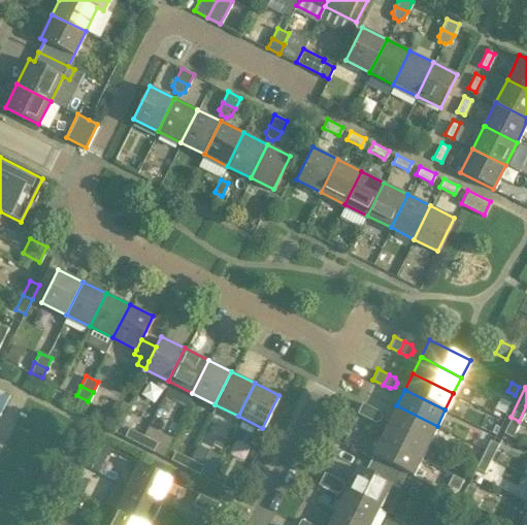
[(117,397),(109,411),(122,417),(128,403),(117,397)]
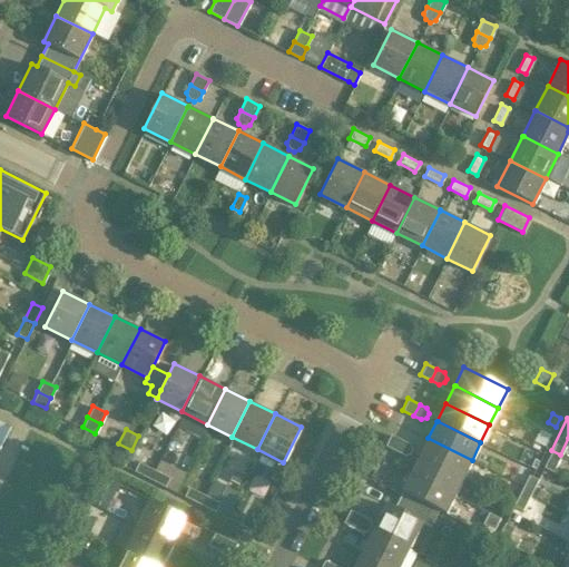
[(390,433),(384,445),(396,450),(402,439),(390,433)]
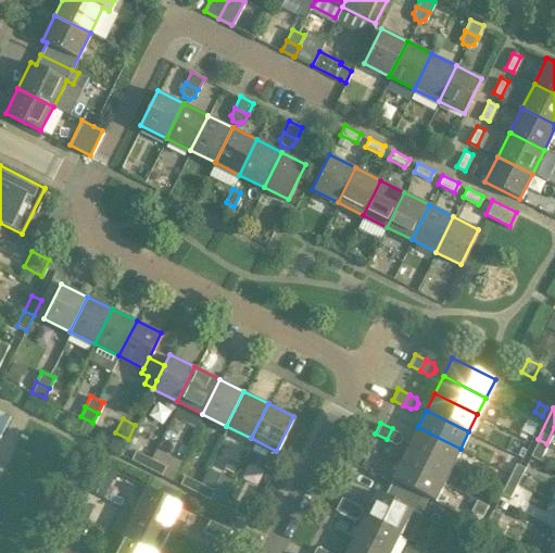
[(461,449),(417,427),(410,444),(452,466),(461,449)]
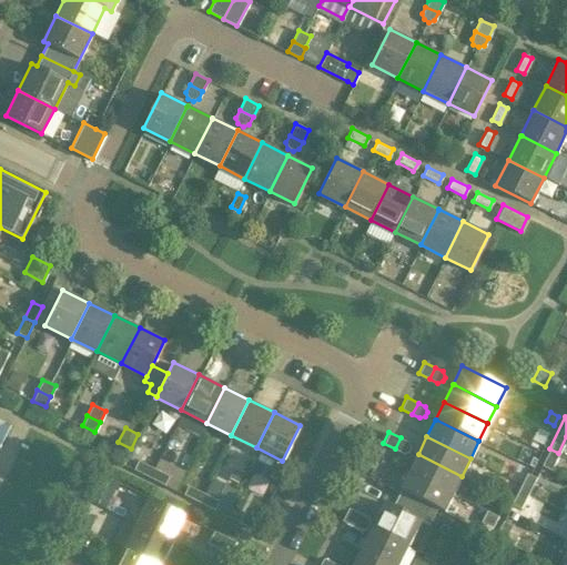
[(409,447),(408,441),(401,437),(395,449),(403,453),(408,451),(409,447)]
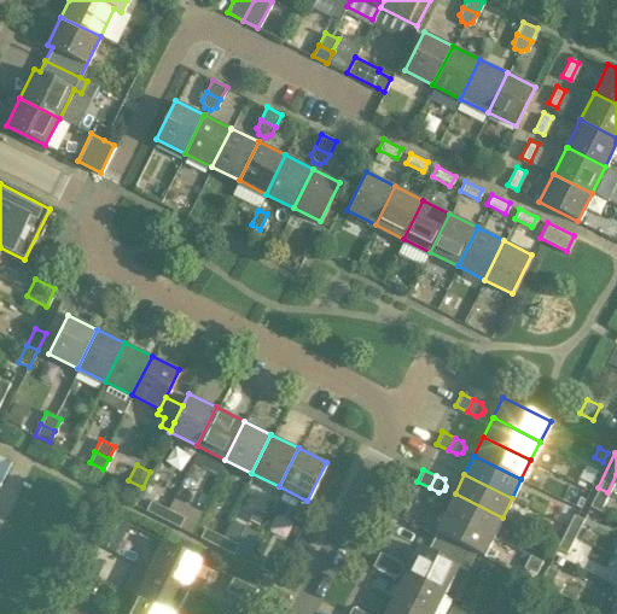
[(588,506),(599,510),(607,492),(598,487),(588,506)]
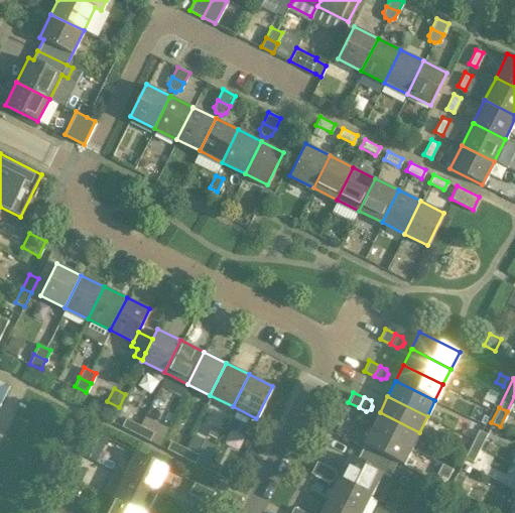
[(139,425),(143,417),(128,410),(123,419),(124,420),(122,425),(135,432),(138,424),(139,425)]
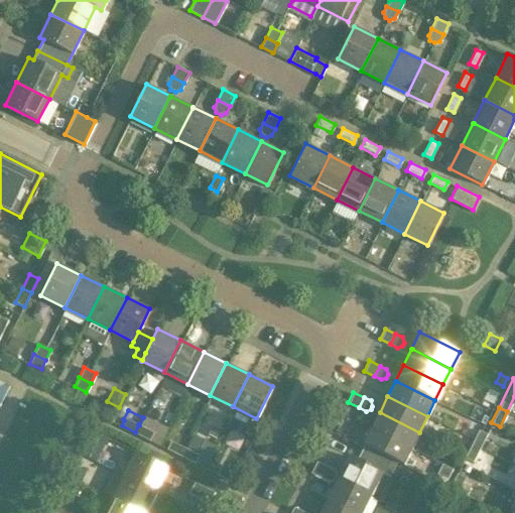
[(372,428),(411,447),(419,432),(380,412),(372,428)]
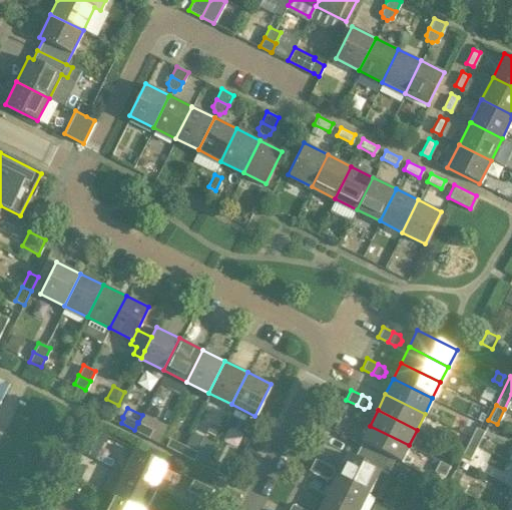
[(134,430),(148,437),(152,430),(138,423),(137,422),(134,430)]
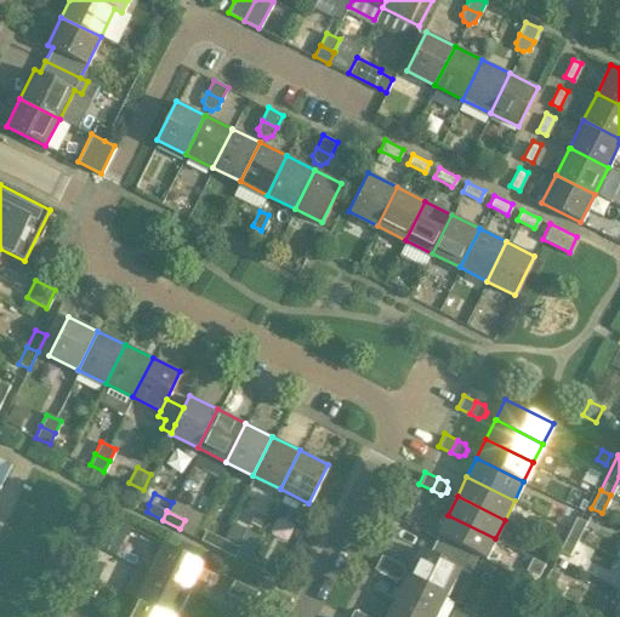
[(267,516),(256,510),(250,523),(260,529),(267,516)]
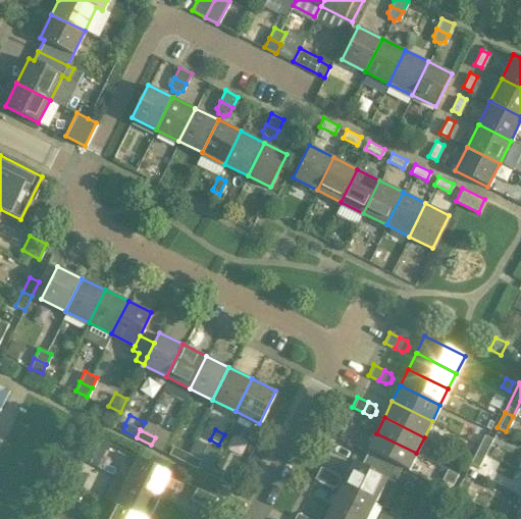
[(368,450),(408,470),(416,453),(376,433),(368,450)]
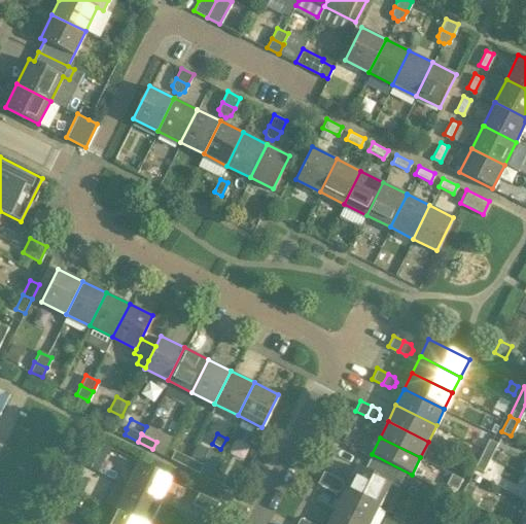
[(180,439),(171,458),(184,464),(188,456),(186,456),(193,444),(180,439)]
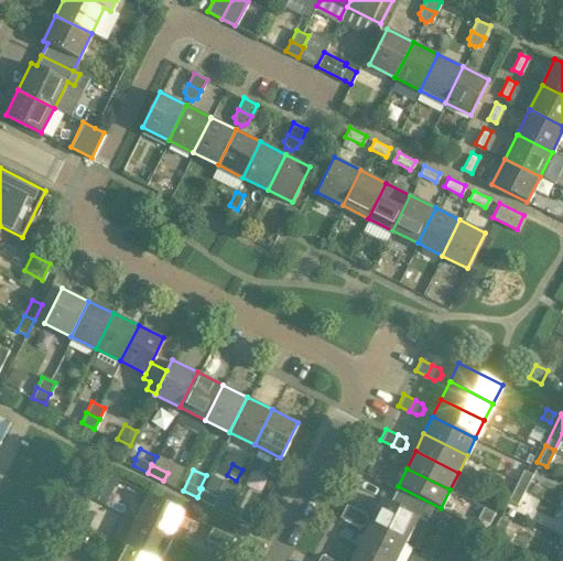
[(532,474),(523,470),(515,485),(524,489),(532,474)]
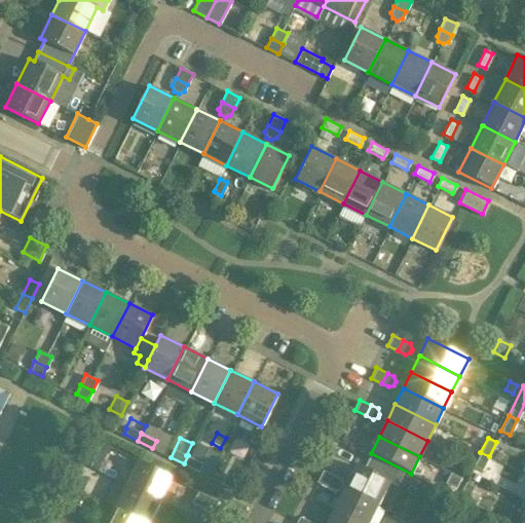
[(219,452),(197,441),(189,456),(188,455),(184,463),(208,476),(219,452)]
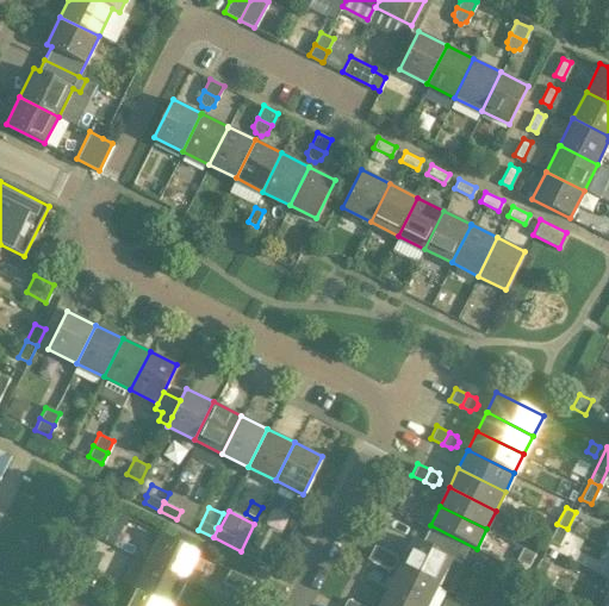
[(580,533),(583,526),(573,522),(570,529),(580,533)]
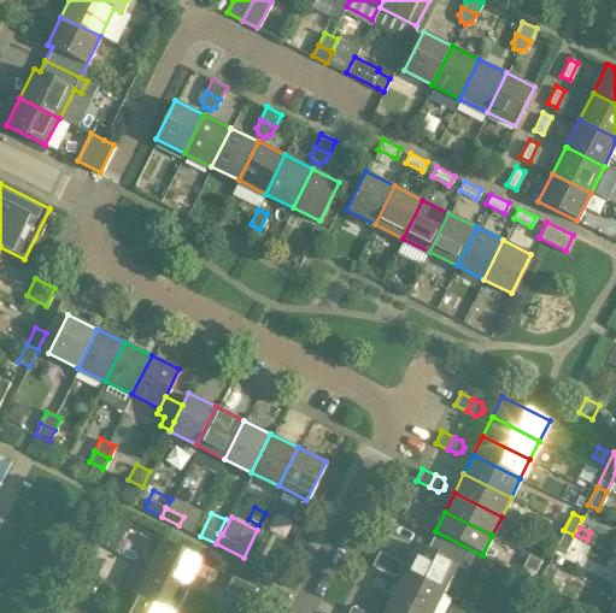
[(563,530),(555,546),(565,552),(574,535),(563,530)]
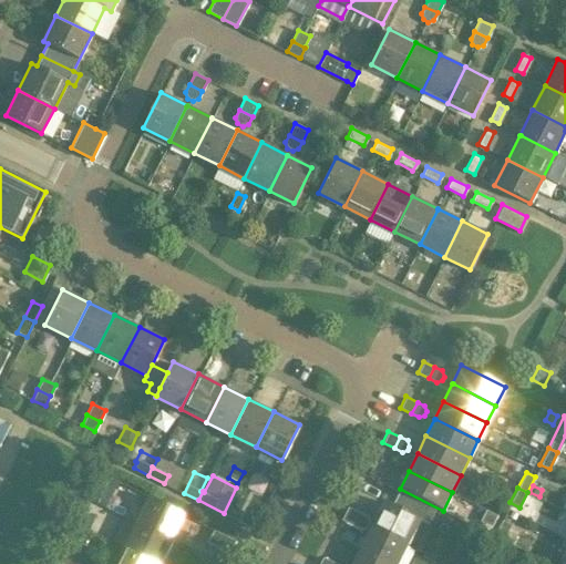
[(185,514),(148,496),(135,522),(172,541),(185,514)]
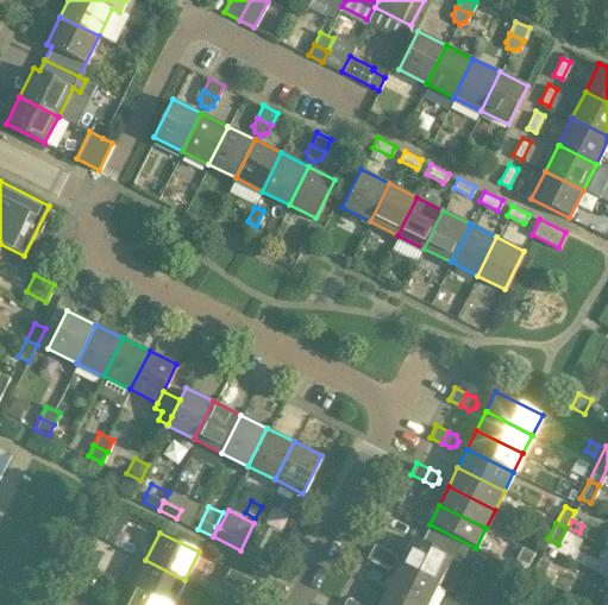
[(451,556),(413,537),(399,565),(437,584),(451,556)]
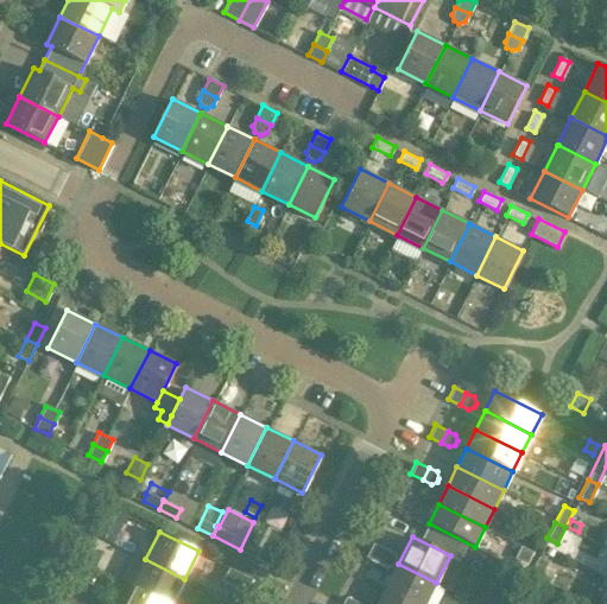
[(372,541),(366,555),(378,563),(385,548),(372,541)]
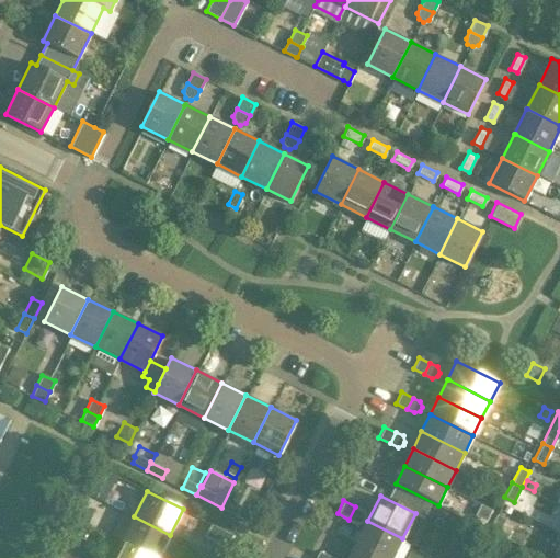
[(486,521),(491,509),(480,503),(475,514),(486,521)]
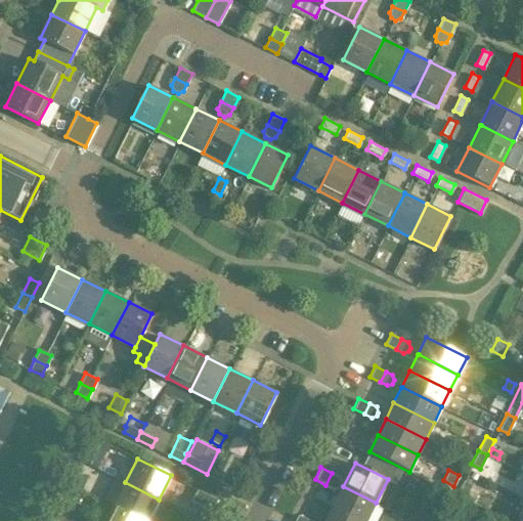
[(82,487),(87,476),(77,471),(72,483),(82,487)]
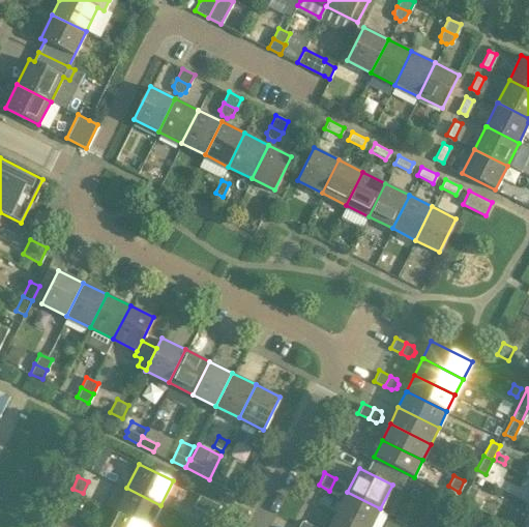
[(223,487),(237,493),(241,486),(227,478),(223,487)]
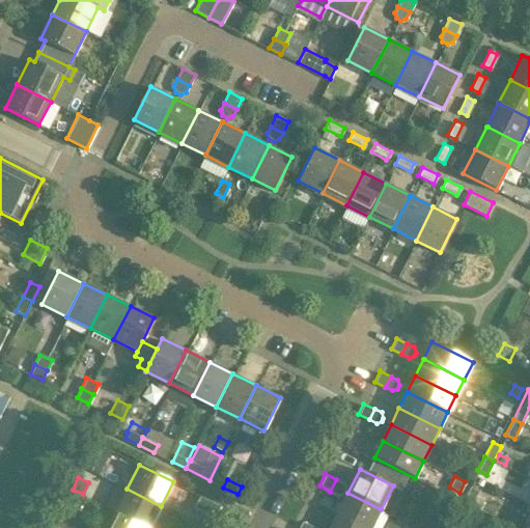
[(337,495),(342,493),(345,488),(343,482),(336,479),(330,492),(337,495)]
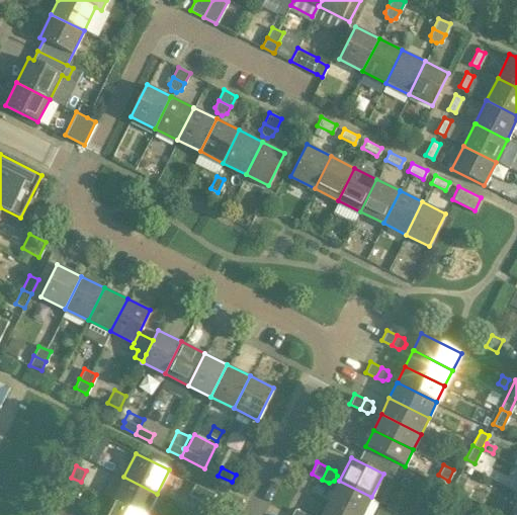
[(466,479),(458,475),(451,488),(459,492),(466,479)]
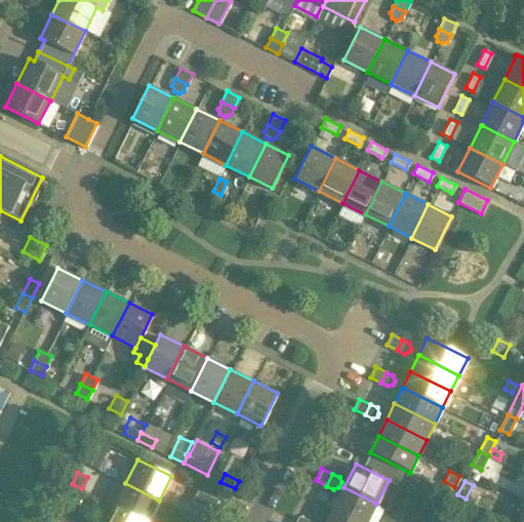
[(114,507),(145,521),(148,521),(159,500),(125,483),(114,507)]
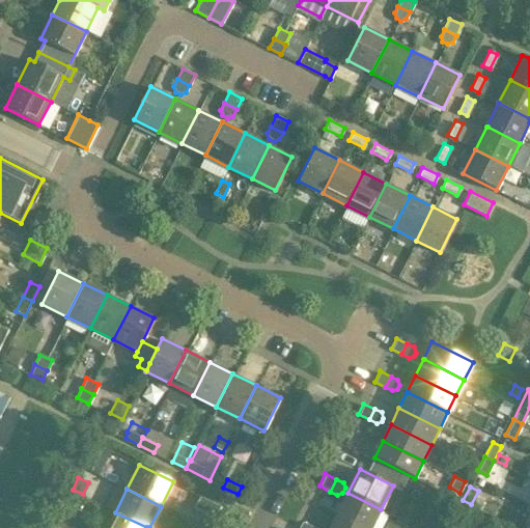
[(371,527),(381,509),(347,493),(336,517),(359,527),(371,527)]
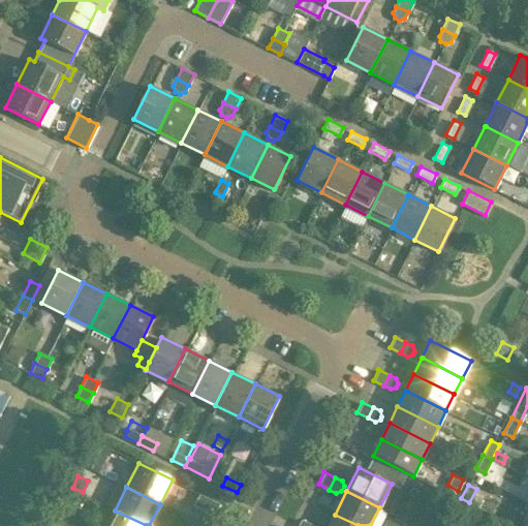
[(219,503),(198,493),(192,505),(213,515),(219,503)]
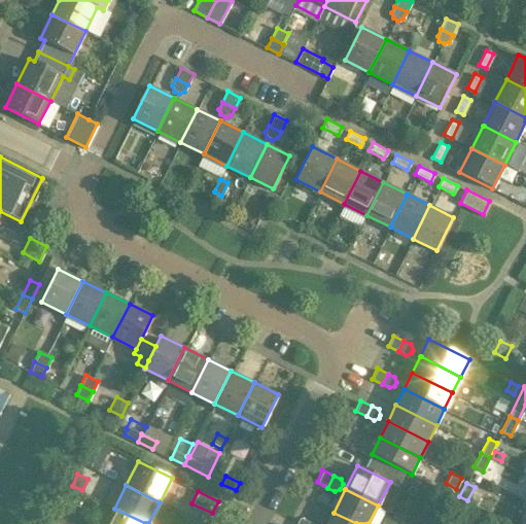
[(106,523),(145,523),(114,509),(106,523)]
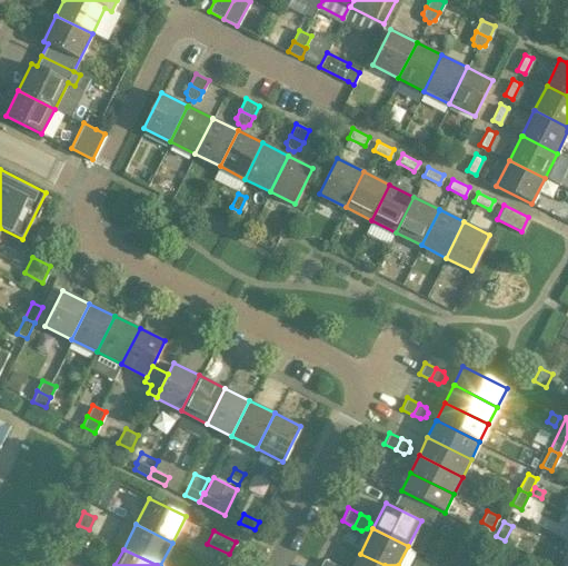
[(385,565),(360,554),(354,565),(385,565)]
